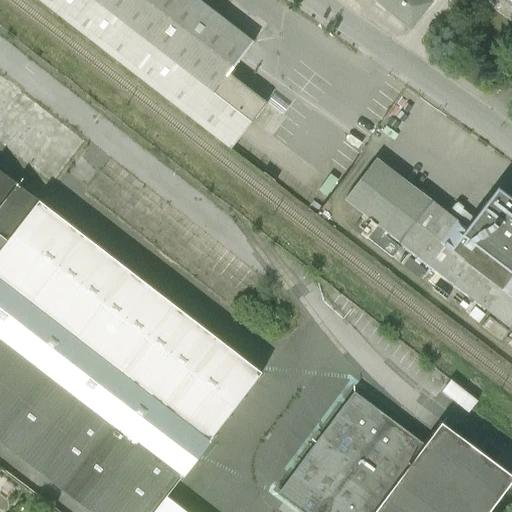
[(37,0),(231,150),(267,104),(228,73),(240,58),(253,42),(198,0),(37,0)]
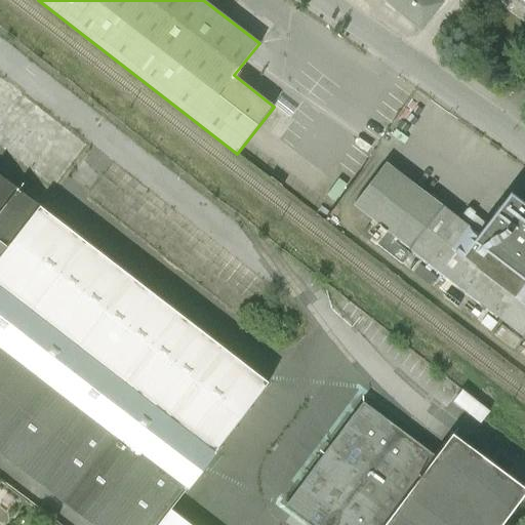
[(389,0),(420,26),(442,0),(389,0)]
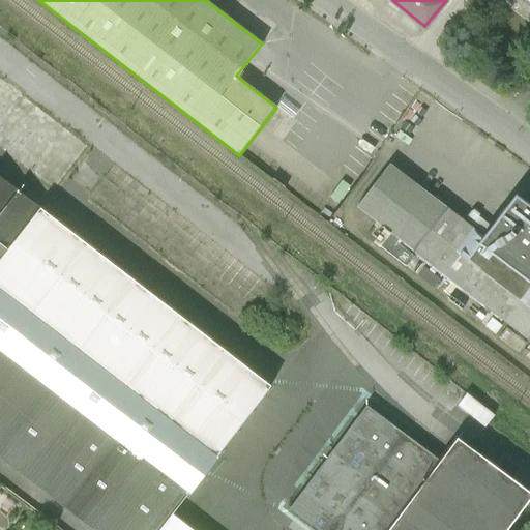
[(0,138),(66,184),(98,140),(0,71),(0,138)]
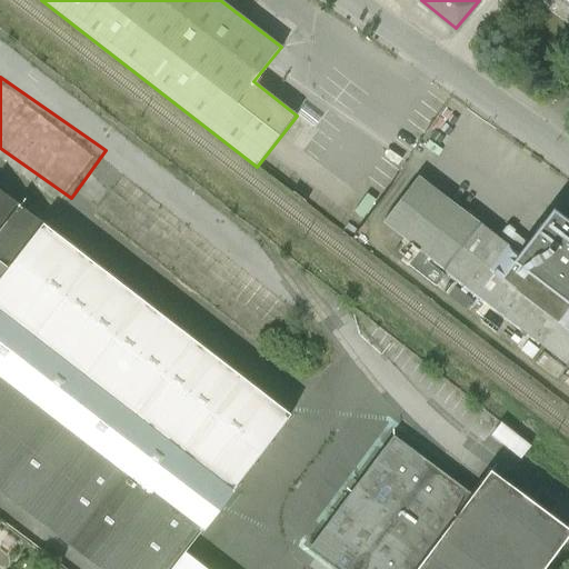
[(432,256),(448,269),(482,226),(422,178),(388,221),(411,239),(432,256)]
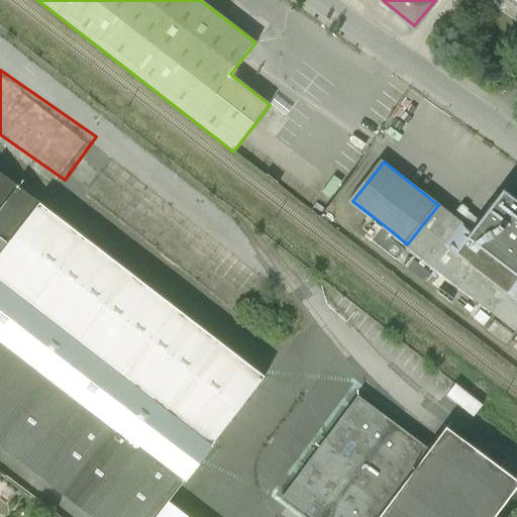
[(0,171),(0,255),(40,203),(0,171)]
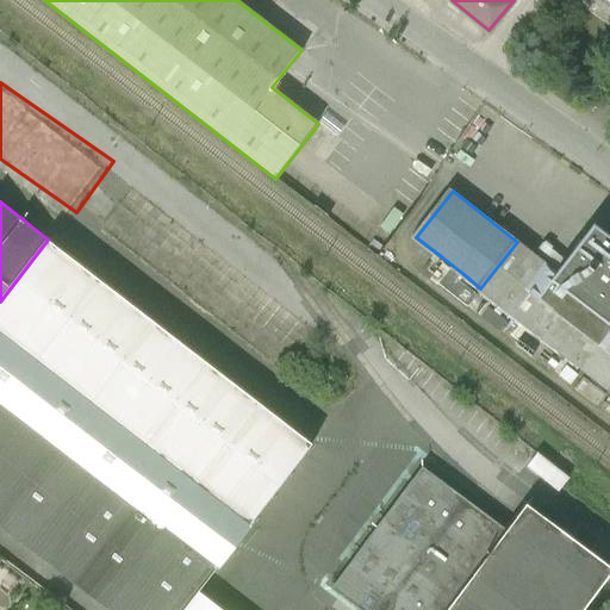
[(609,231),(599,224),(559,274),(609,315),(609,231)]
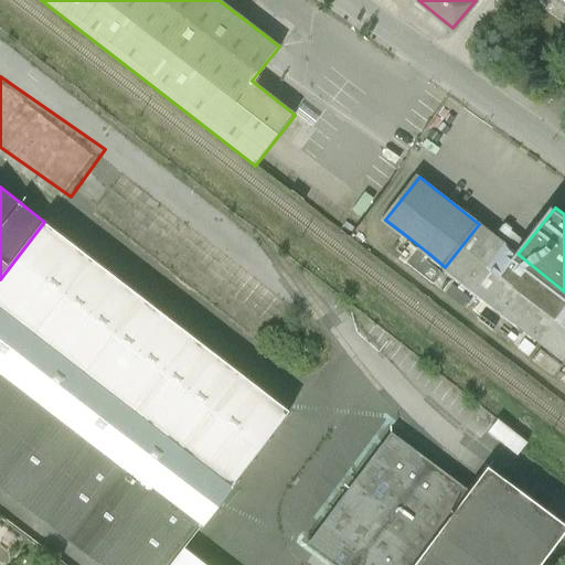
[(0,279),(0,304),(234,483),(290,411),(44,222),(0,279)]
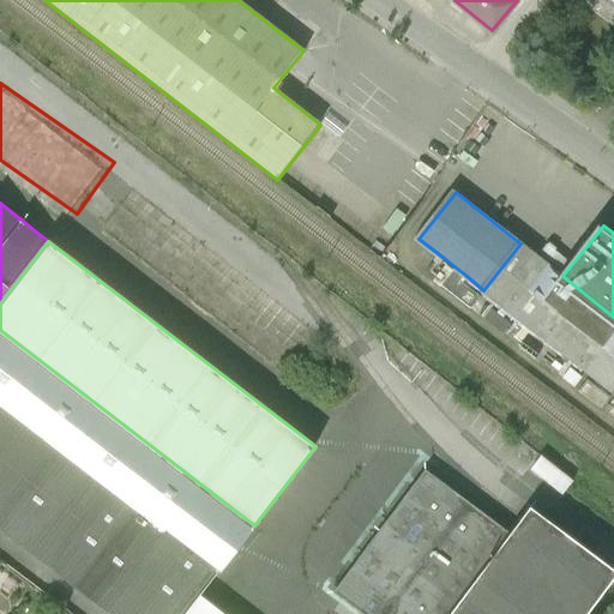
[(613,393),(613,317),(563,276),(521,244),(483,290),(613,393)]
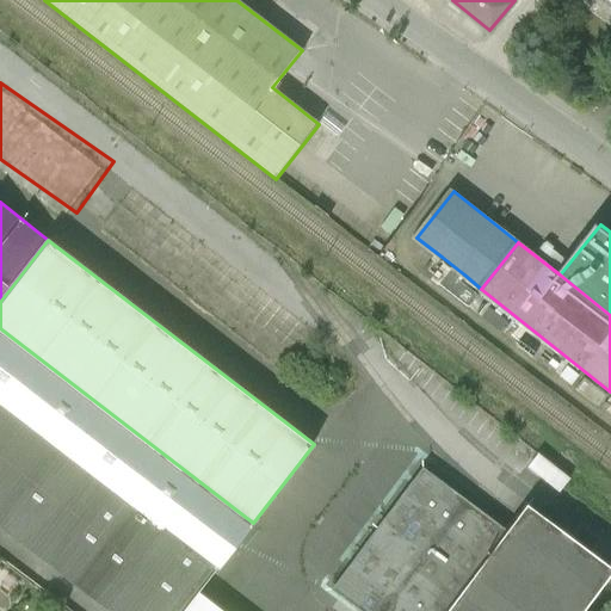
[(426,276),(471,312),(481,298),(460,281),(464,275),(442,257),(426,276)]
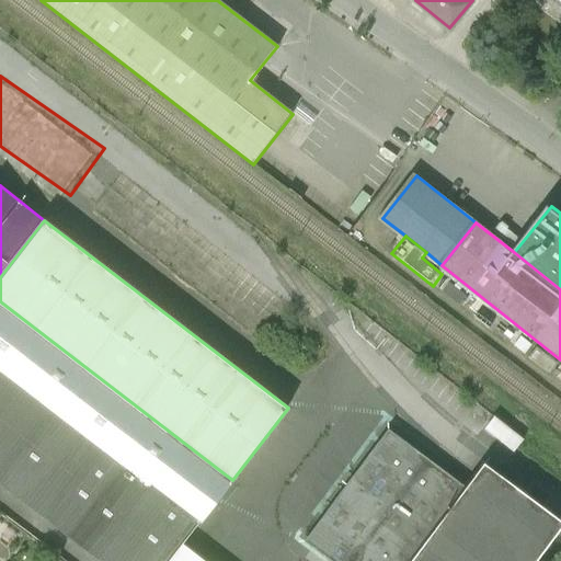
[(0,367),(201,522),(232,480),(0,301),(0,367)]
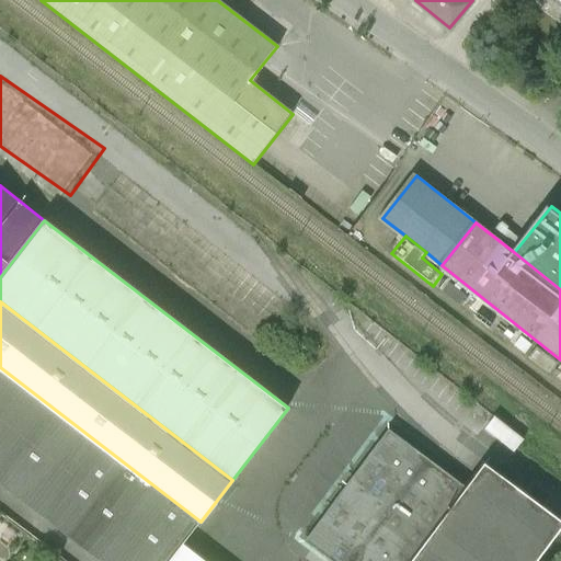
[(535,347),(527,358),(548,375),(557,364),(535,347)]
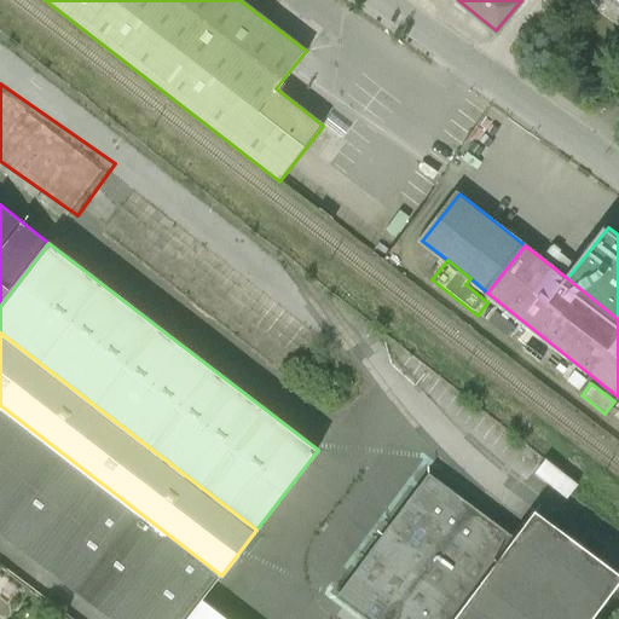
[(0,536),(108,618),(185,618),(201,601),(221,576),(0,405),(0,536)]
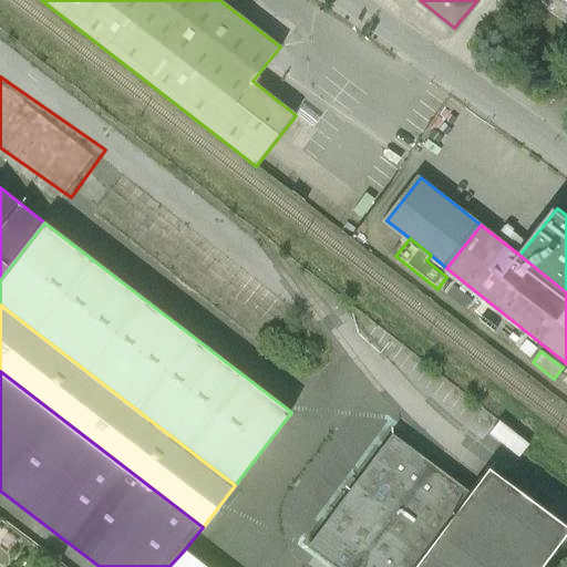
[(554,566),(566,549),(566,503),(504,460),(484,488),(400,431),(319,547),(348,566),(554,566)]
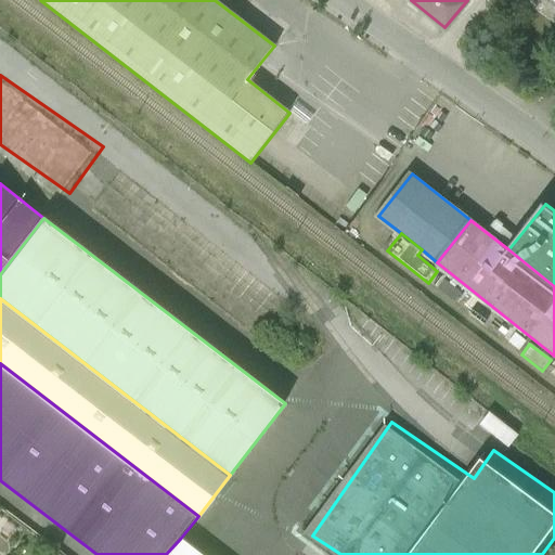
[(202,554),(180,539),(166,554),(202,554)]
